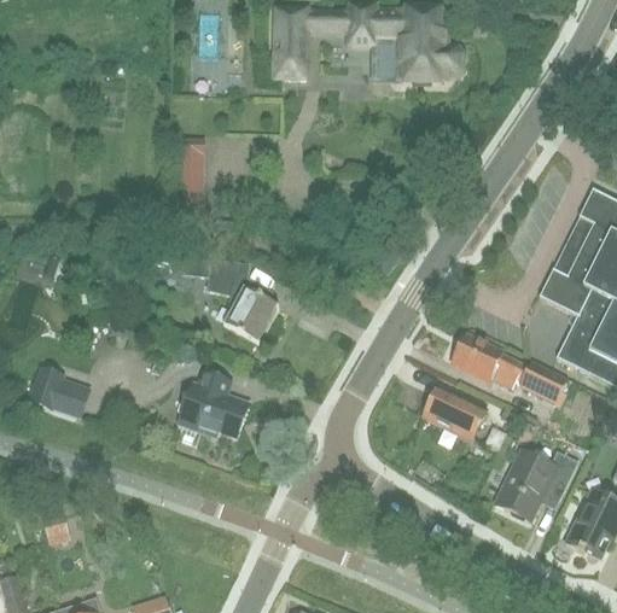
[(225,93),(228,0),(186,0),(184,92),(225,93)]
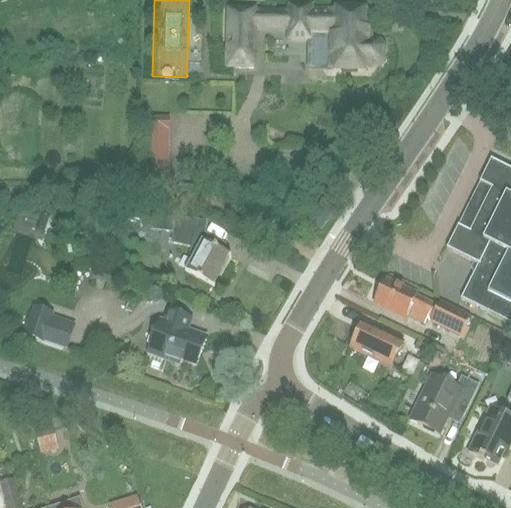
[(289,25),(289,36),(308,36),(308,32),(330,33),(329,67),(366,67),(367,61),(380,61),(380,44),(376,39),(366,39),(367,8),(331,8),(331,9),(309,8),(309,5),(289,4),(289,11),(253,10),(253,6),(227,6),(226,64),(252,64),(253,24),(289,25)]
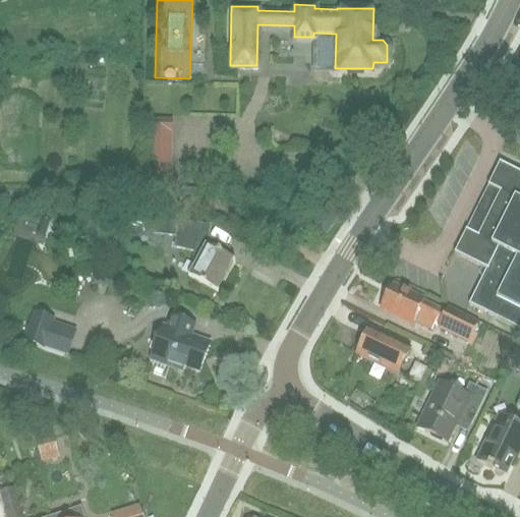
[(226,66),(226,52),(213,52),(212,66),(226,66)]
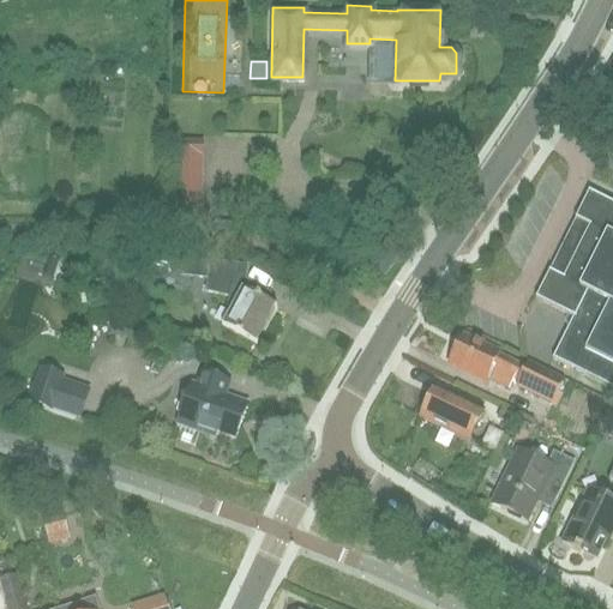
[(174,137),(173,211),(199,212),(199,197),(188,197),(190,152),(200,152),(200,137),(174,137)]
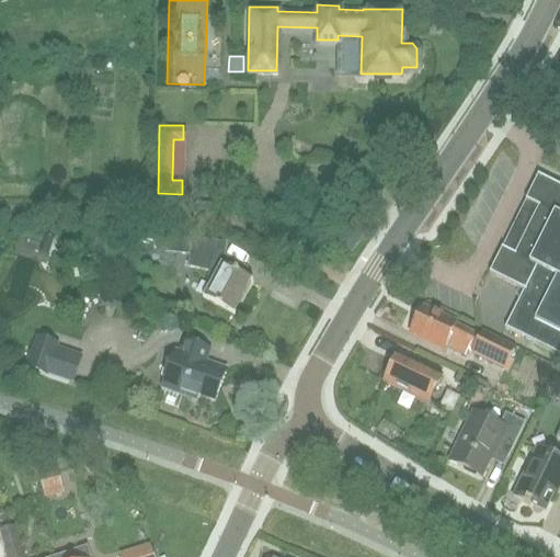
[(501,245),(488,270),(517,284),(525,288),(537,264),(559,275),(559,182),(537,171),(537,172),(524,196),(524,197),(528,199),(504,246),(501,243),(501,245)]
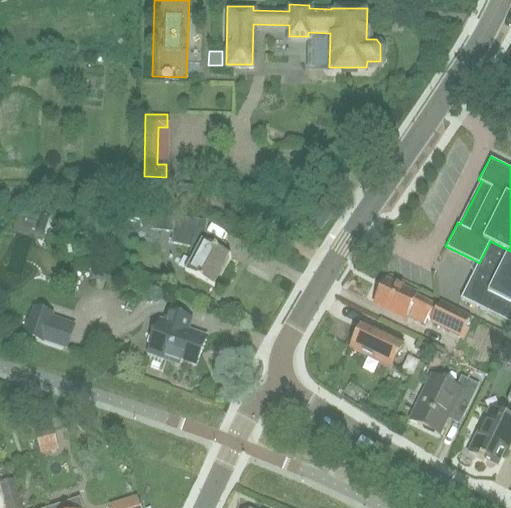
[(309,219),(319,225),(331,206),(321,200),(309,219)]
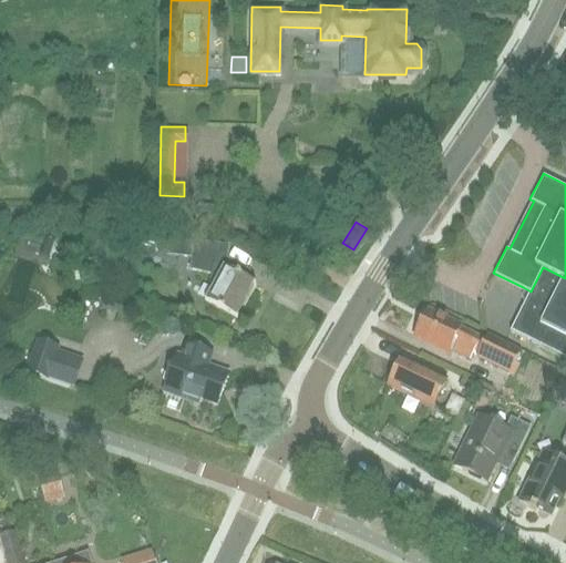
[(79,235),(68,234),(67,251),(79,252),(79,235)]
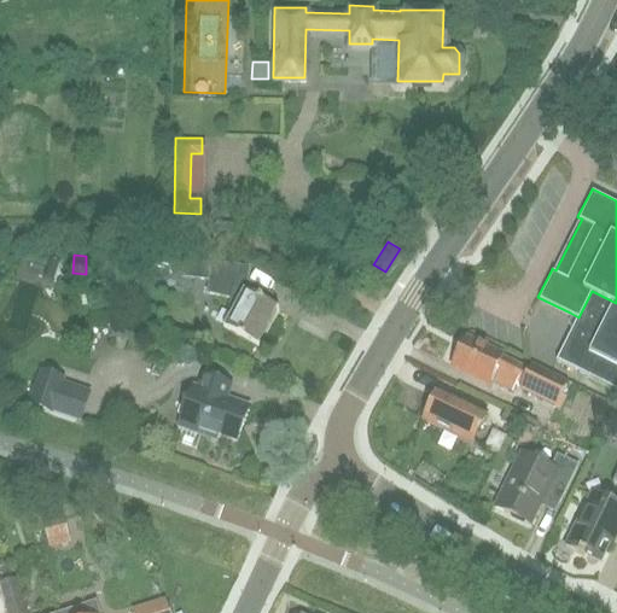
[(209,258),(209,260),(185,257),(184,274),(207,276),(207,291),(230,295),(226,308),(231,310),(223,322),(222,321),(221,323),(257,344),(257,342),(255,340),(274,305),(277,307),(277,305),(266,299),(268,295),(242,279),(244,264),(248,264),(249,263),(209,258)]
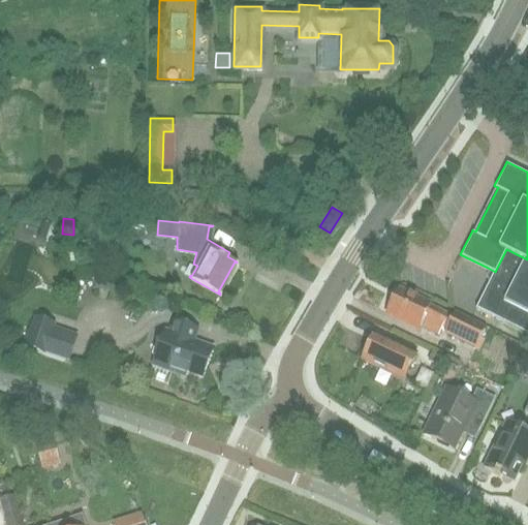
[(489,278),(475,306),(527,332),(527,259),(506,249),(495,272),(488,268),(486,273),(487,277),(489,278)]
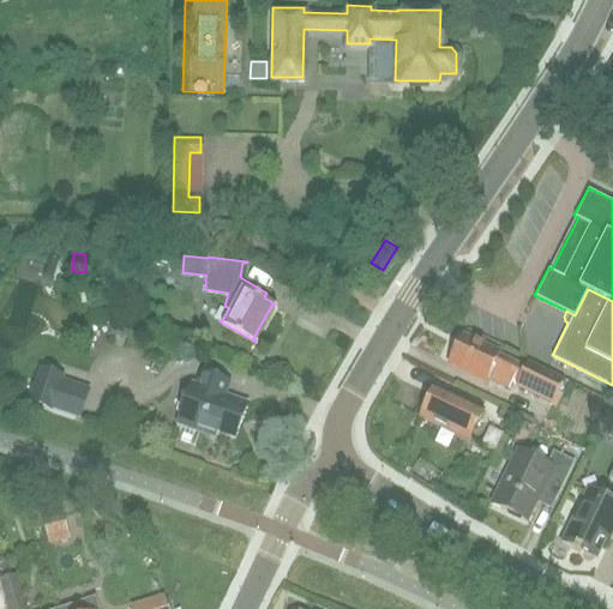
[(90,306),(89,318),(108,320),(109,307),(90,306)]
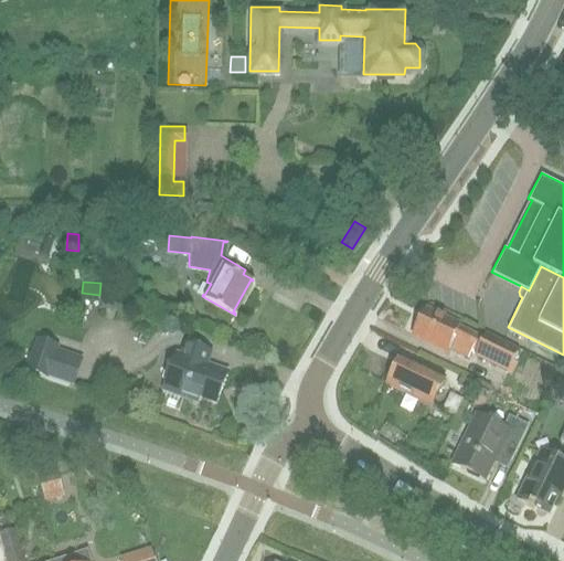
[(445,347),(450,336),(477,349),(474,355),(506,370),(518,346),(486,329),(482,336),(425,308),(414,331),(445,347)]
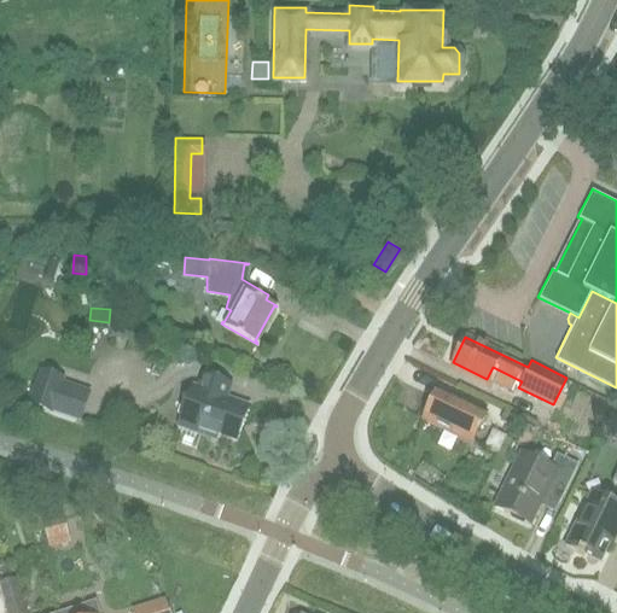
[(52,408),(63,375),(41,367),(29,400),(52,408)]
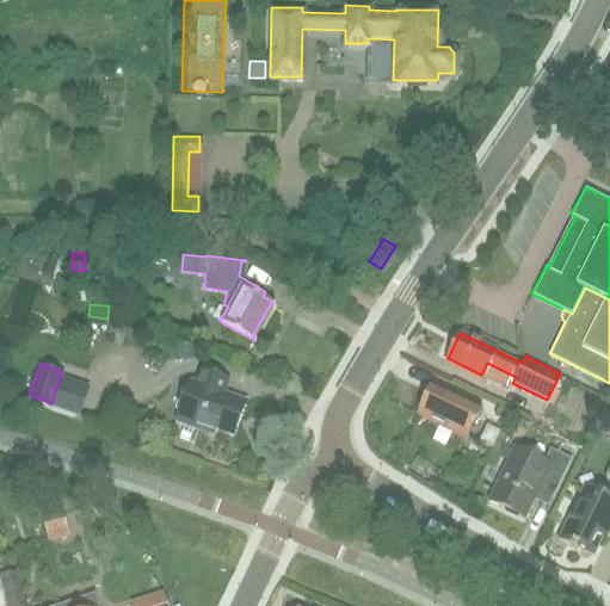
[(229,394),(228,397),(221,394),(226,378),(199,369),(192,387),(188,384),(176,419),(211,432),(213,426),(232,433),(245,399),(229,394)]
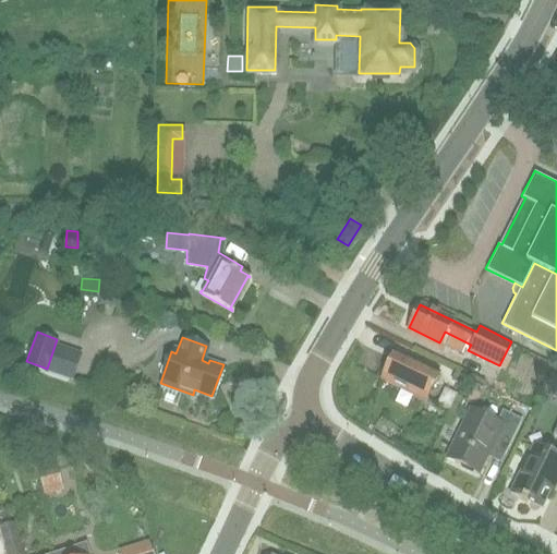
[(392,349),(380,375),(425,397),(430,388),(438,371),(392,349)]
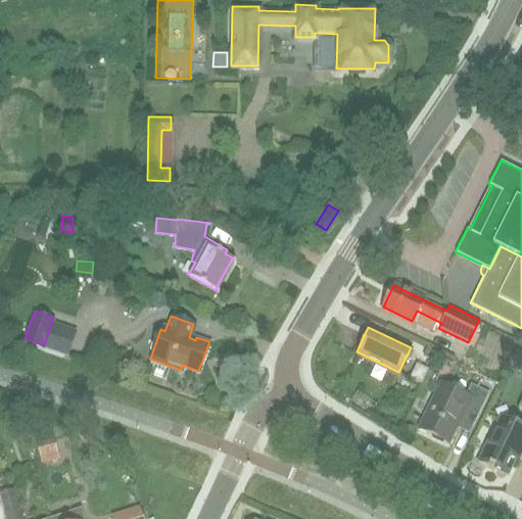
[(421,380),(427,368),(427,366),(416,361),(410,375),(421,380)]
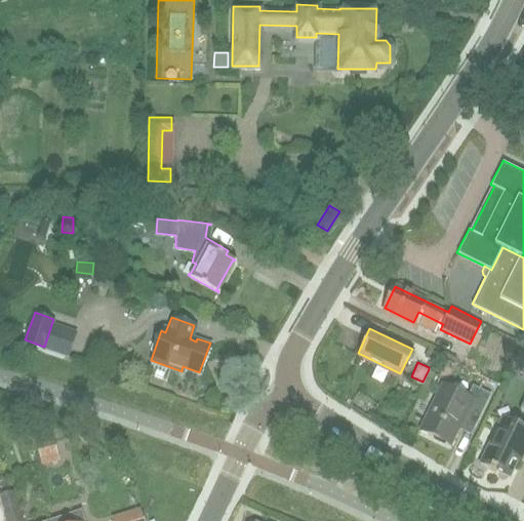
[(431,385),(436,372),(429,369),(422,382),(431,385)]
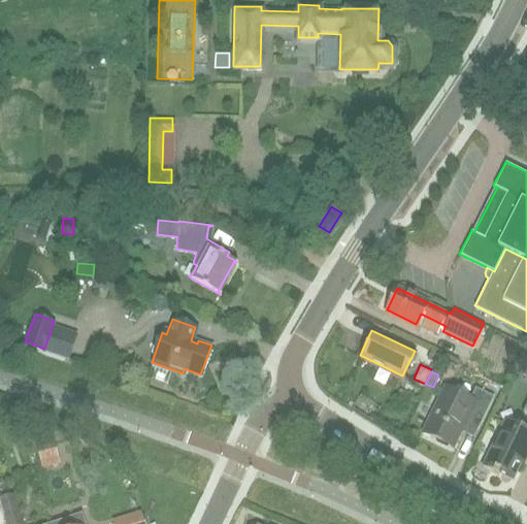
[(467,417),(479,423),(493,395),(474,386),(469,397),(443,384),(421,430),(453,446),(467,417)]
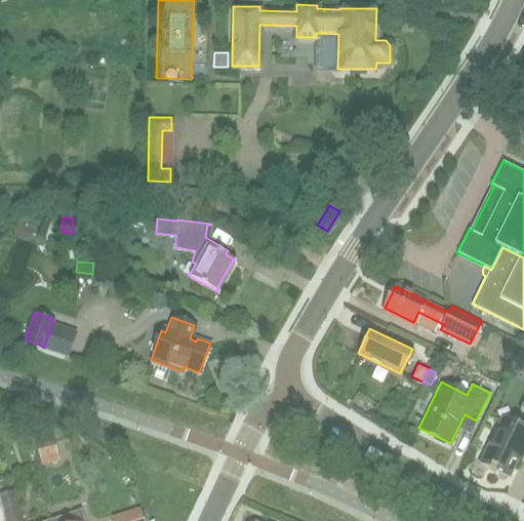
[(523,409),(523,413),(520,424),(501,414),(479,462),(495,470),(496,468),(510,474),(521,451),(523,452),(523,449),(523,398),(520,408),(523,409)]
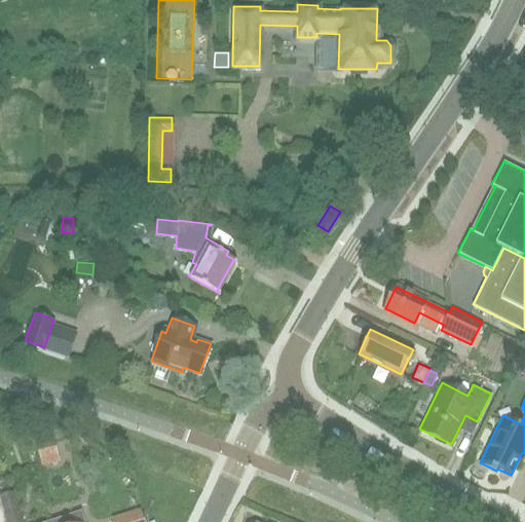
[(39,456),(57,452),(53,440),(36,444),(39,456)]
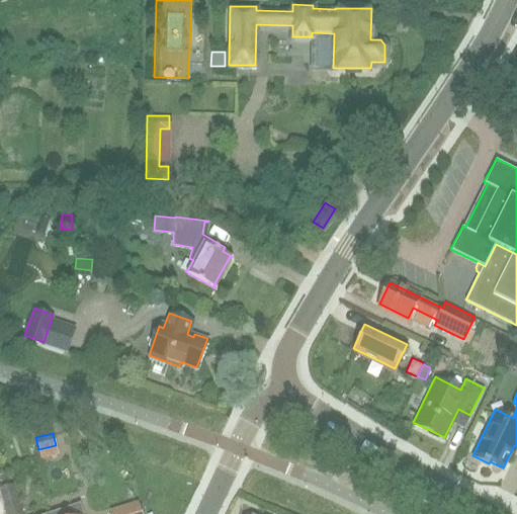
[(21,513),(12,482),(0,486),(0,492),(6,513),(21,513)]
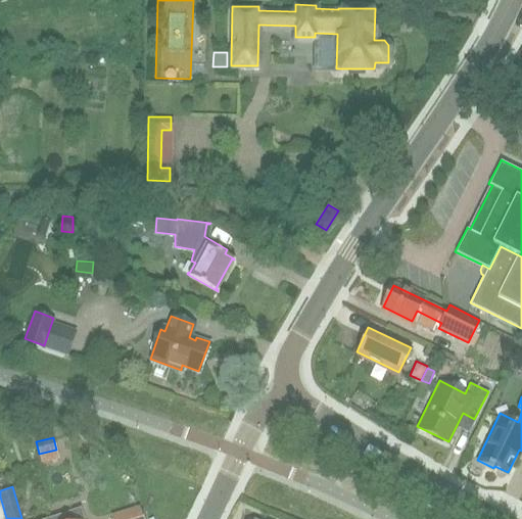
[(80,518),(77,509),(49,517),(49,518),(84,518),(83,518),(82,518),(80,518)]
